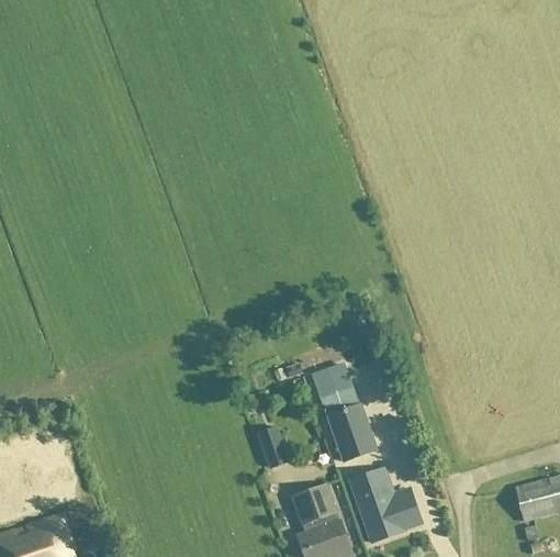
[(291,374),(302,370),(299,361),(288,366),(291,374)]
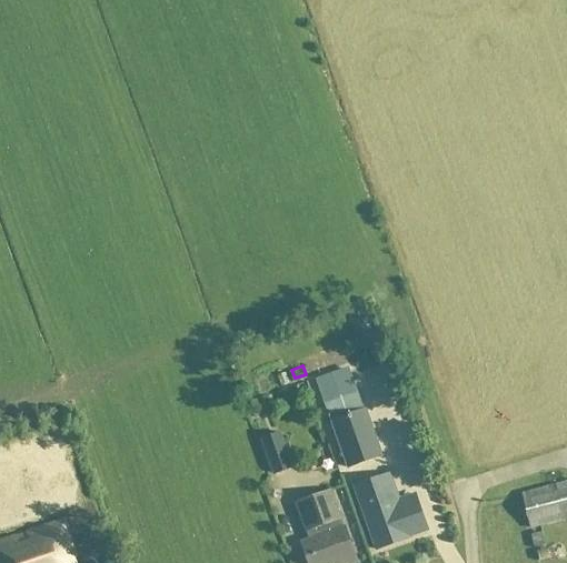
[(366,406),(365,406),(350,368),(317,379),(348,465),(381,452),(366,406)]
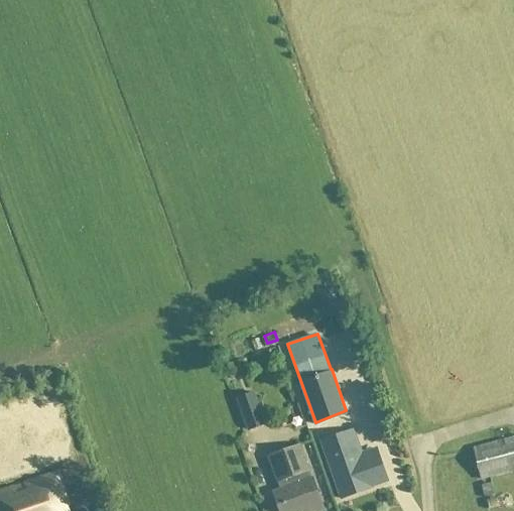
[(253,390),(236,396),(247,427),(264,421),(253,390)]
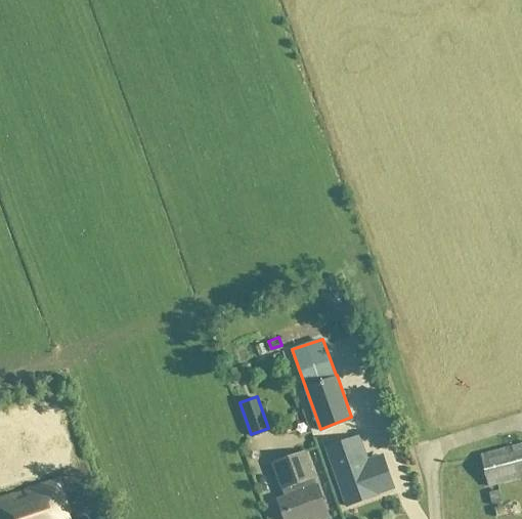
[(382,455),(366,460),(358,436),(327,447),(347,506),(377,495),(377,493),(394,487),(382,455)]
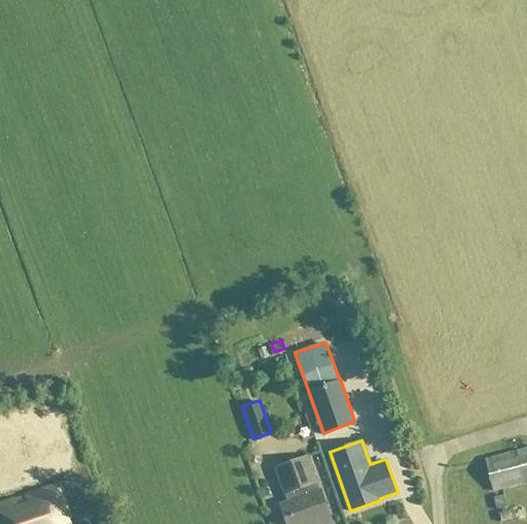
[(526,447),(484,458),(492,490),(526,481),(526,447)]
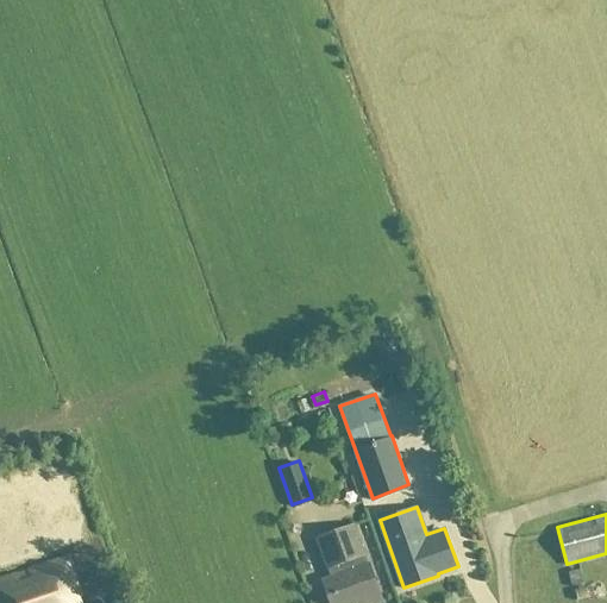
[(355,522),(317,535),(327,567),(330,566),(332,576),(321,579),(330,602),(346,602),(379,592),(369,564),(360,566),(357,558),(365,554),(355,522)]
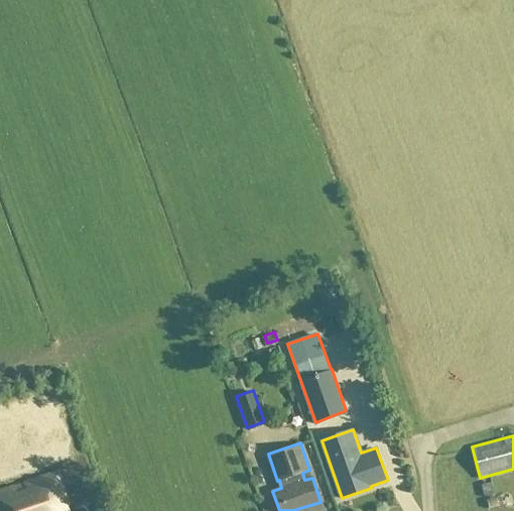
[(56,470),(0,488),(0,510),(66,510),(63,504),(68,503),(56,470)]
